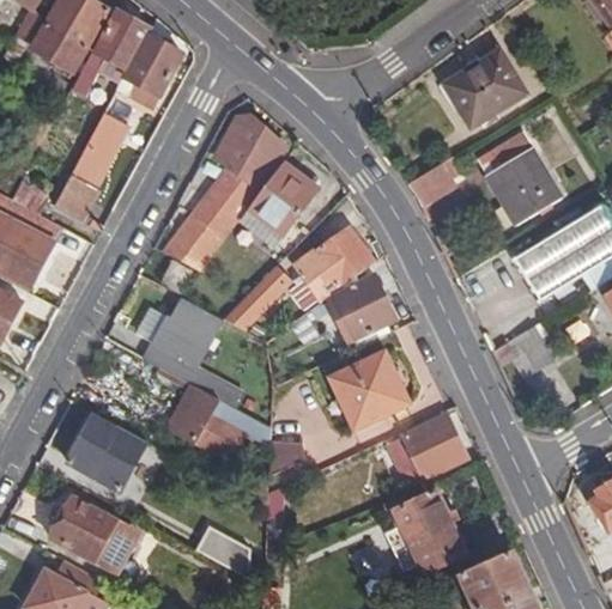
[(109,8),(96,0),(59,0),(31,47),(71,71),(80,58),(109,8)]
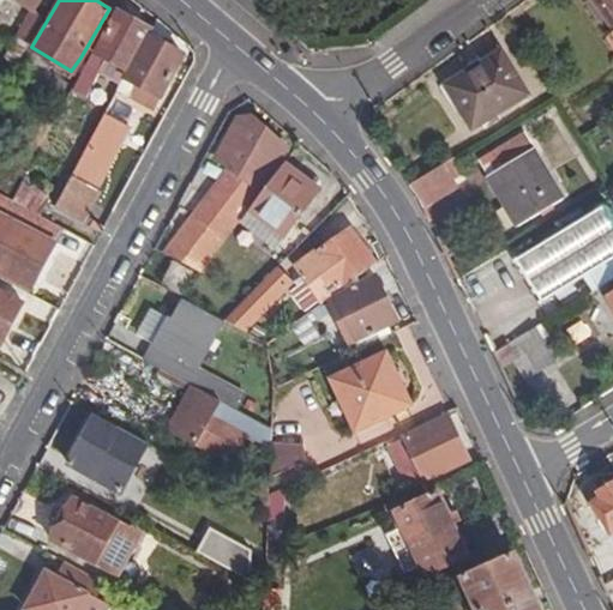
[(612,19),(612,0),(596,0),(612,20),(612,19)]
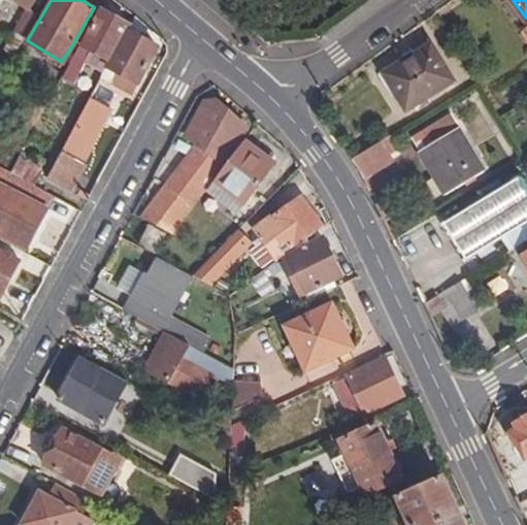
[(6,46),(14,50),(38,7),(30,2),(6,46)]
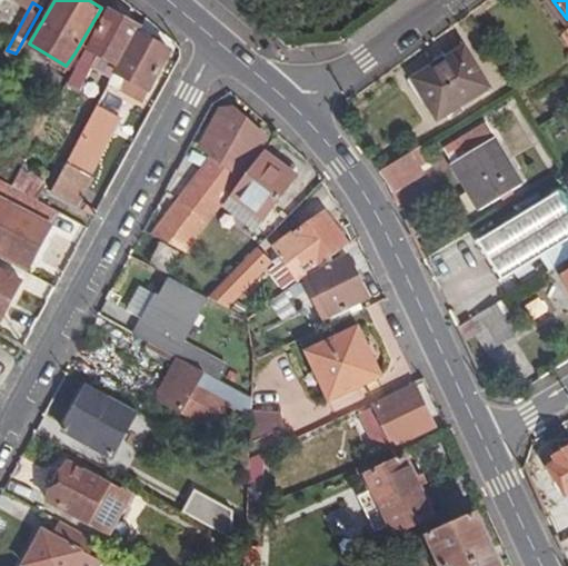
[(136,30),(139,23),(109,7),(90,45),(87,42),(70,79),(82,86),(93,65),(112,73),(136,30)]
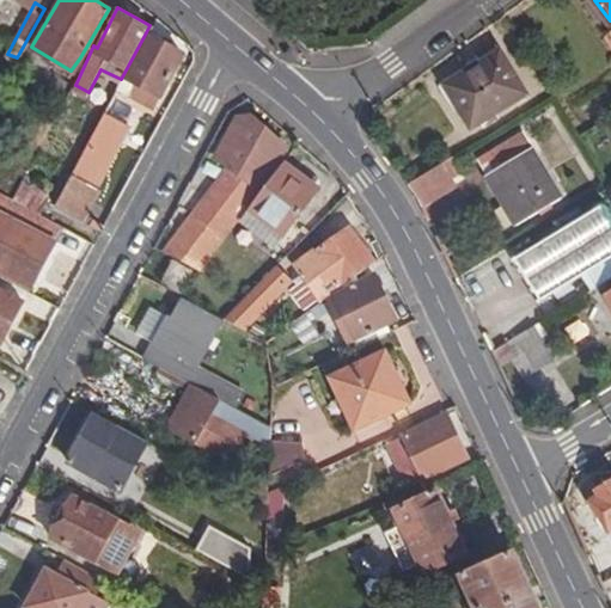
[(610,51),(610,22),(597,34),(610,51)]
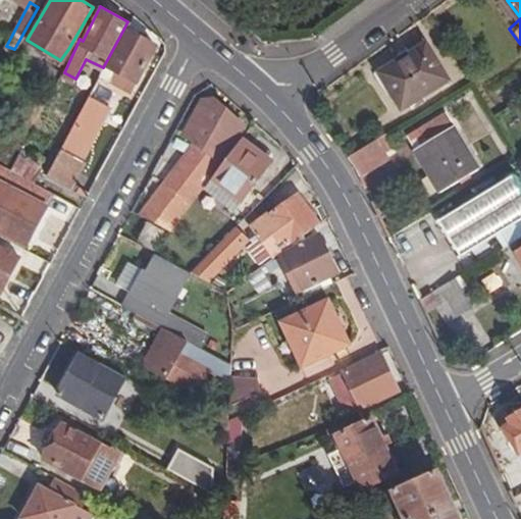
[(133,90),(156,45),(124,28),(103,67),(101,73),(133,90)]
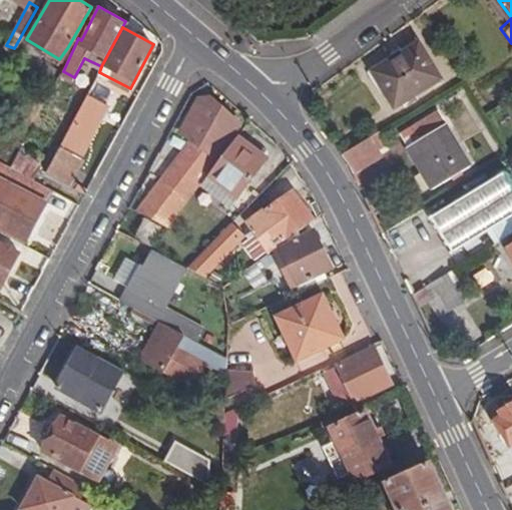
[(394,104),(440,75),(418,40),(402,50),(402,53),(374,71),(394,104)]
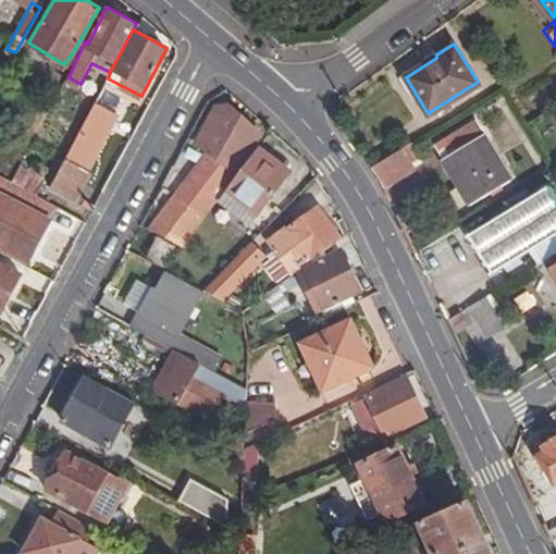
[(50,185),(75,199),(90,171),(87,168),(119,110),(96,99),(50,185)]
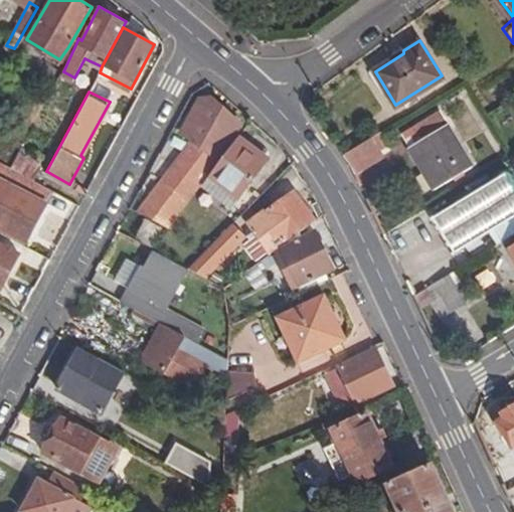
[(137,210),(162,223),(195,178),(198,179),(238,123),(206,95),(205,97),(199,96),(175,139),(185,147),(137,210)]
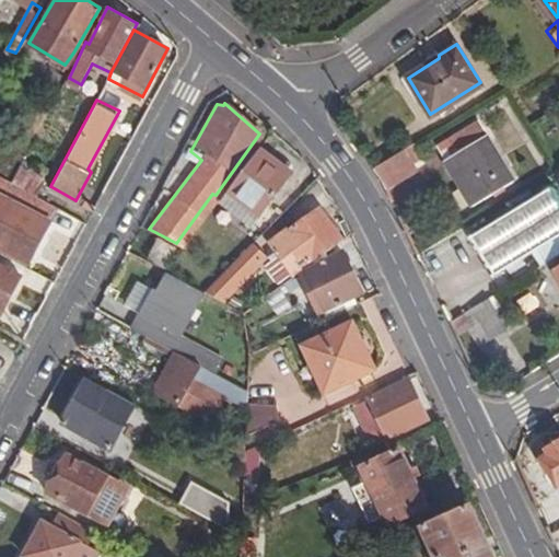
[(437,143),(472,204),(512,178),(476,117),(437,143)]
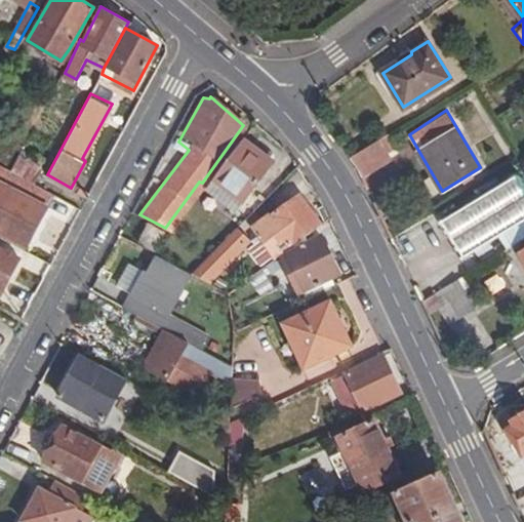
[(379,137),(349,156),(361,173),(391,156),(379,137)]
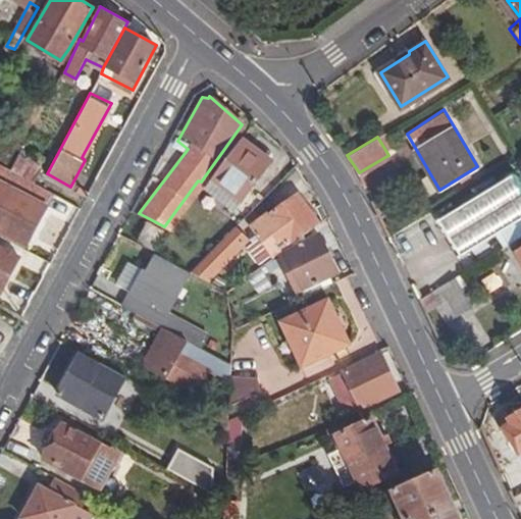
[(243,139),(207,187),(230,205),(237,197),(241,200),(271,159),(243,139)]
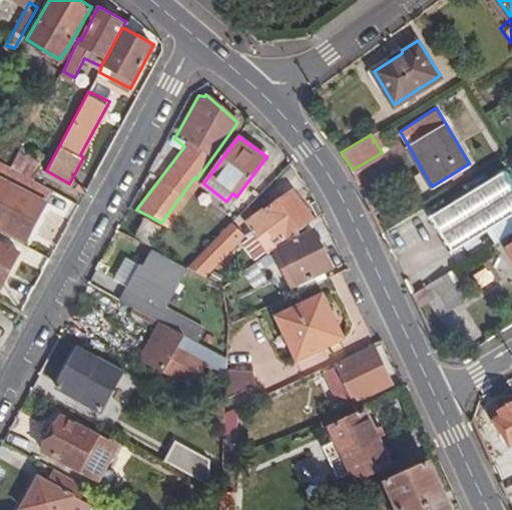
[(12,166),(32,177),(41,161),(20,149),(12,166)]
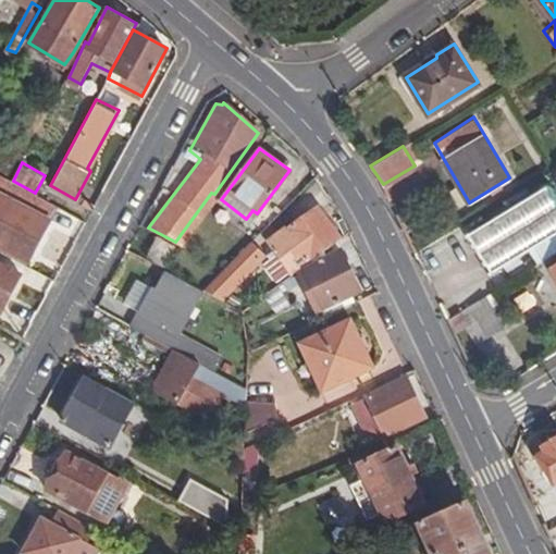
[(0,244),(26,258),(56,205),(35,193),(13,181),(10,179),(0,174),(0,244)]
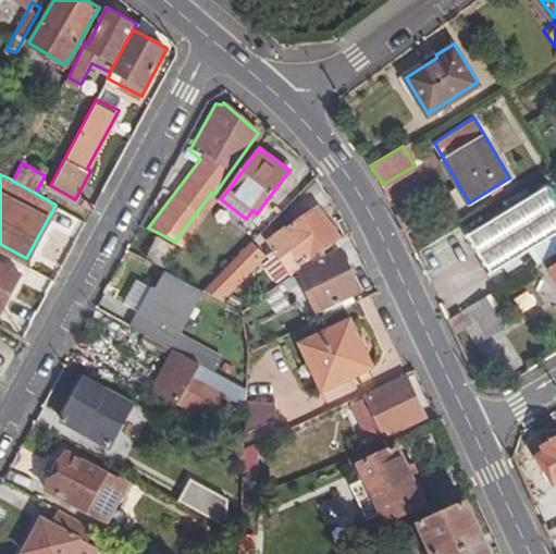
[(555,208),(547,194),(544,189),(470,233),(491,269),(555,230),(555,208)]
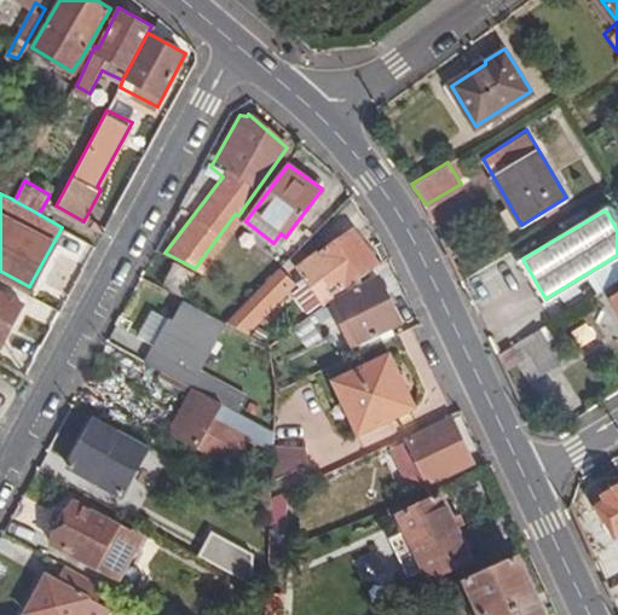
[(325,302),(380,262),(356,227),(322,253),(319,250),(299,266),(325,302)]
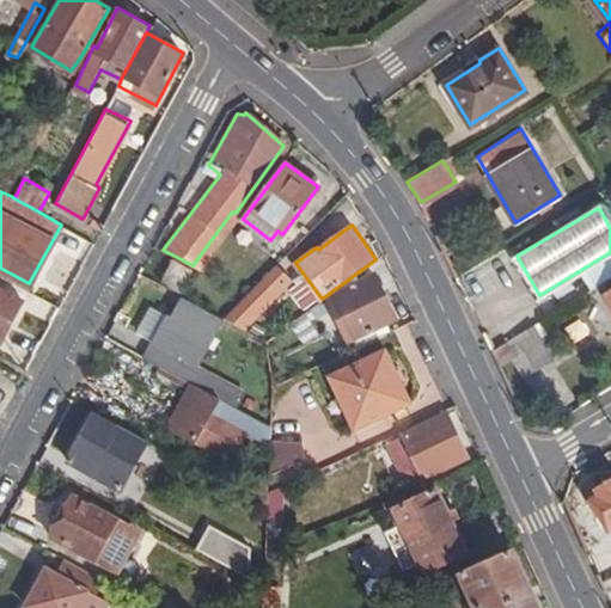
[(163,280),(179,290),(191,270),(173,259),(163,280)]
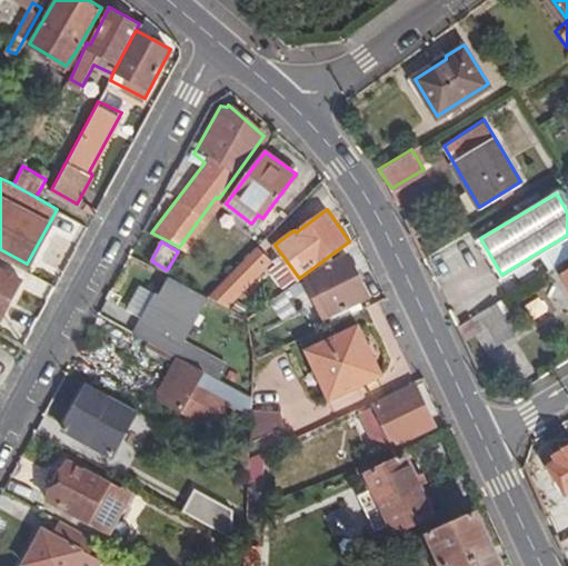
[(267,256),(257,245),(206,295),(217,301),(245,272),(248,275),(267,256)]
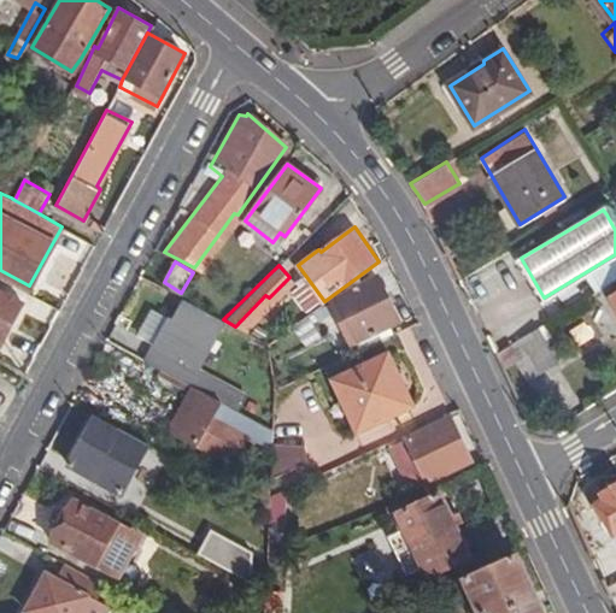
[(358,341),(391,325),(399,320),(379,275),(338,294),(340,300),(335,304),(353,343),(358,341)]
